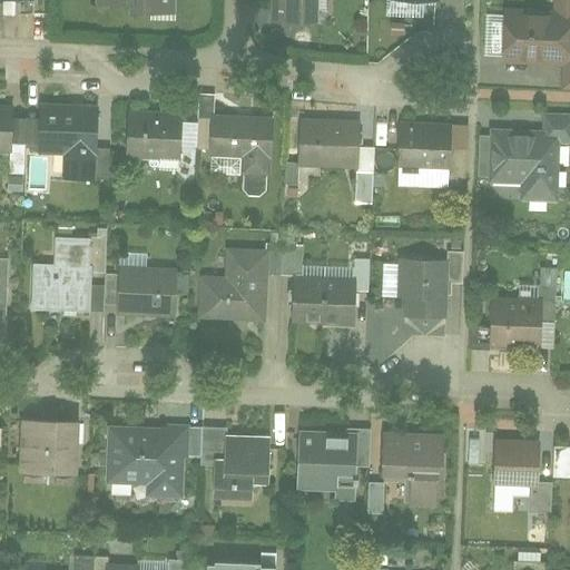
[(95,0),(96,1),(128,1),(128,11),(172,12),(172,0),(95,0)]
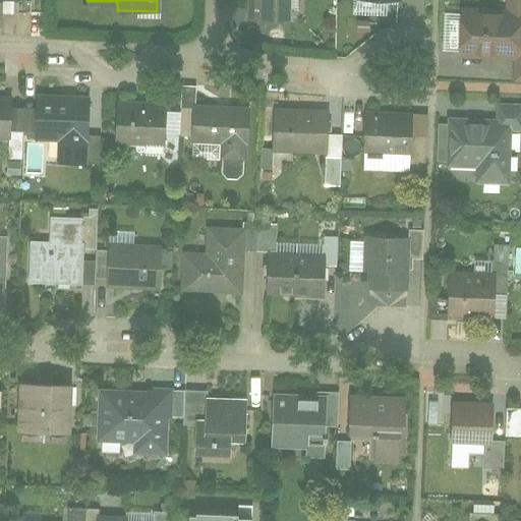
[(298,0),(248,0),(248,18),(299,18),(298,0)]
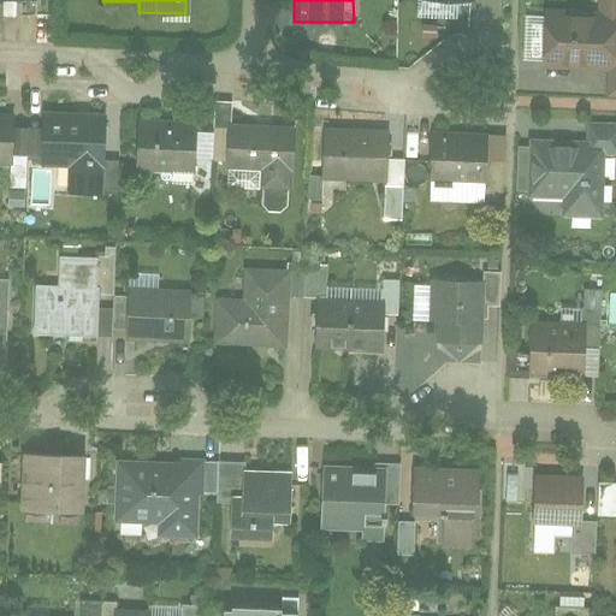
[(612,65),(615,18),(548,15),(545,63),(612,65)]
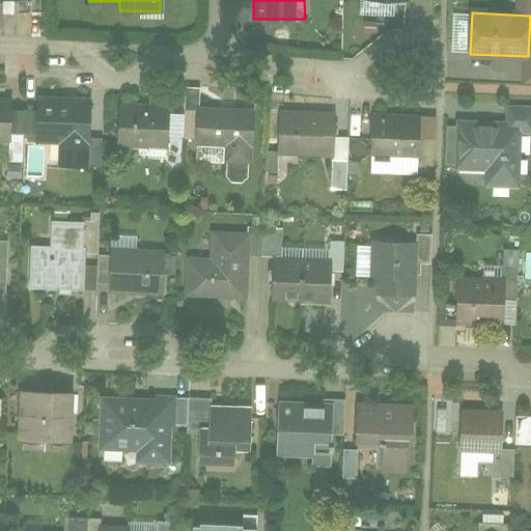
[(0,137),(10,138),(11,98),(0,96),(0,137)]
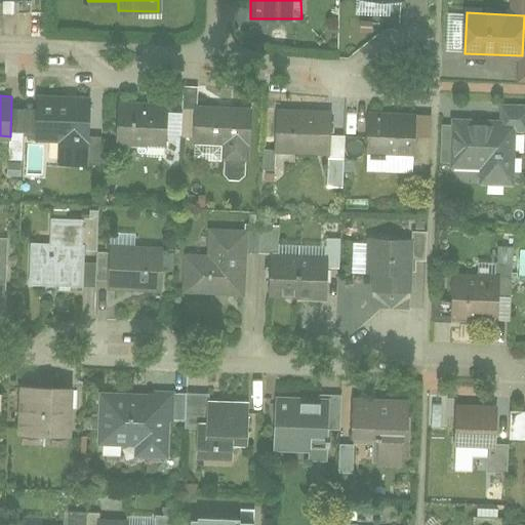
[(33,96),(34,140),(58,140),(58,165),(88,165),(88,96),(33,96)]
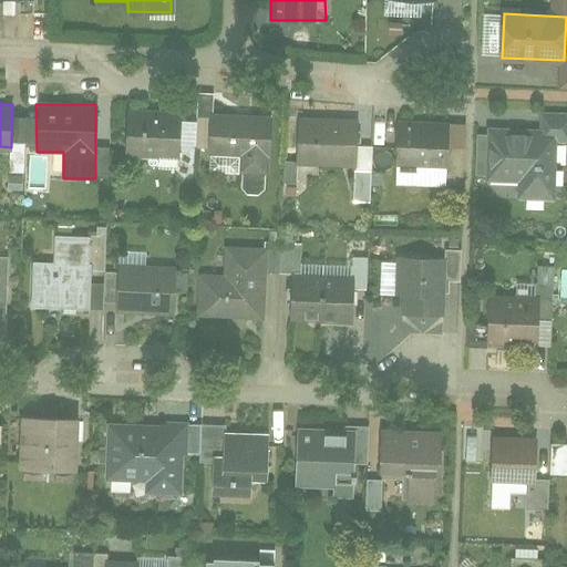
[(126,111),(124,154),(179,158),(182,114),(126,111)]
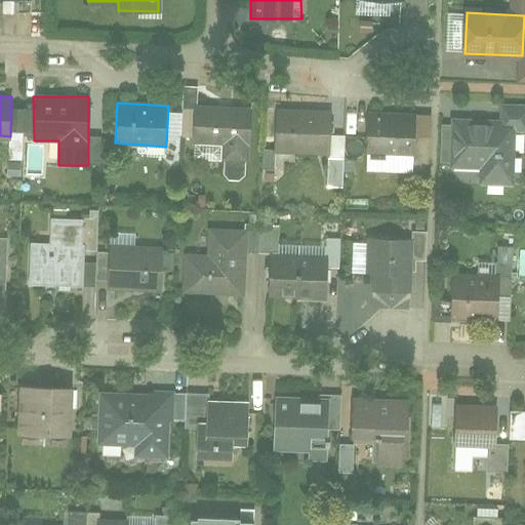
[(517,187),(516,133),(524,132),(524,104),(501,105),(501,120),(452,121),(453,166),(481,166),(481,188),(517,187)]
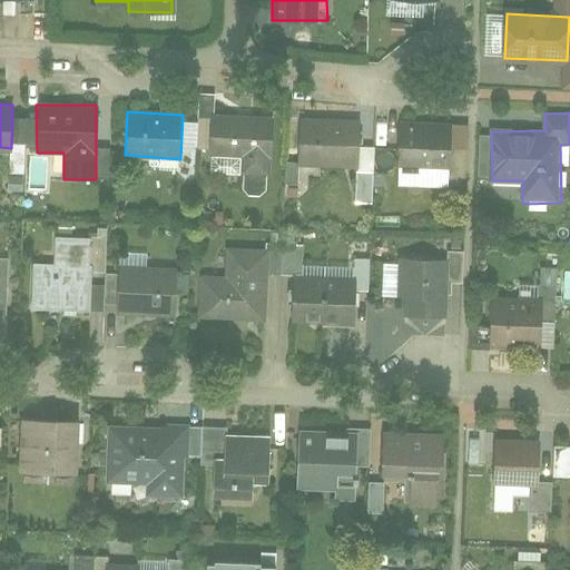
[(210,114),(209,154),(242,156),(241,176),(272,177),(275,117),(210,114)]
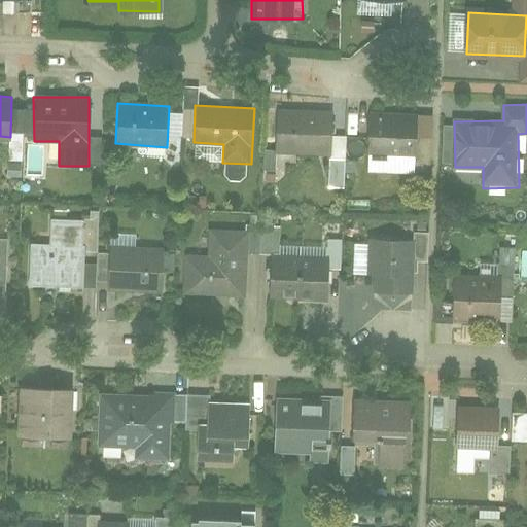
[(278,152),(329,155),(332,109),(280,107),(278,152)]
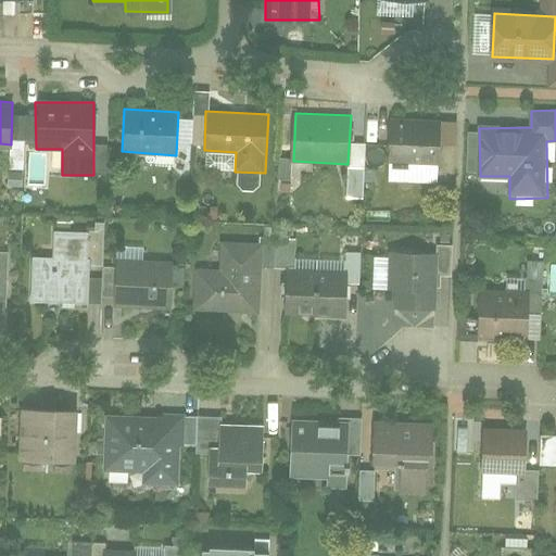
[(439,168),(440,122),(388,121),(387,167),(439,168)]
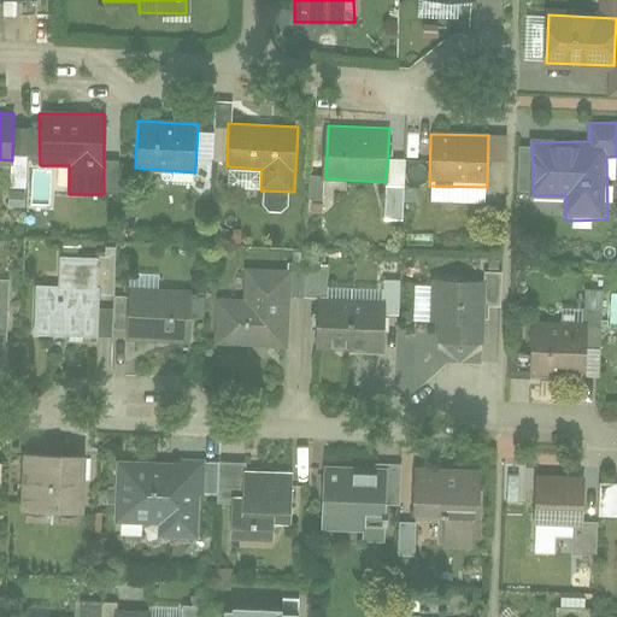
[(228,188),(259,188),(259,171),(228,171),(228,188)]
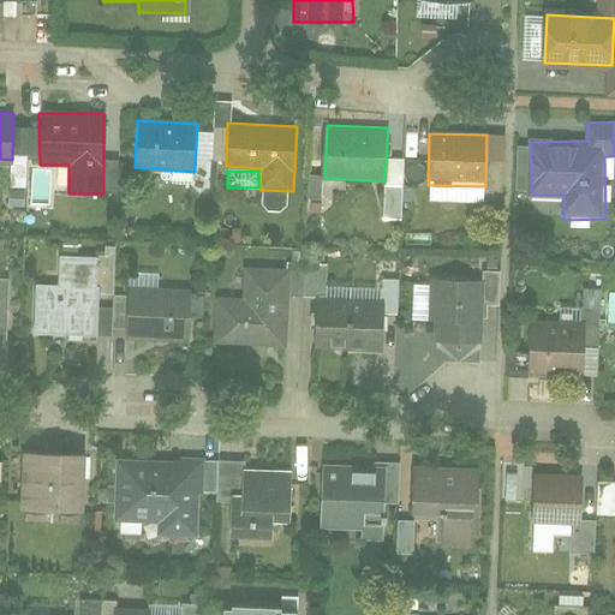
[(60,286),(35,286),(34,336),(95,338),(97,258),(60,257),(60,286)]
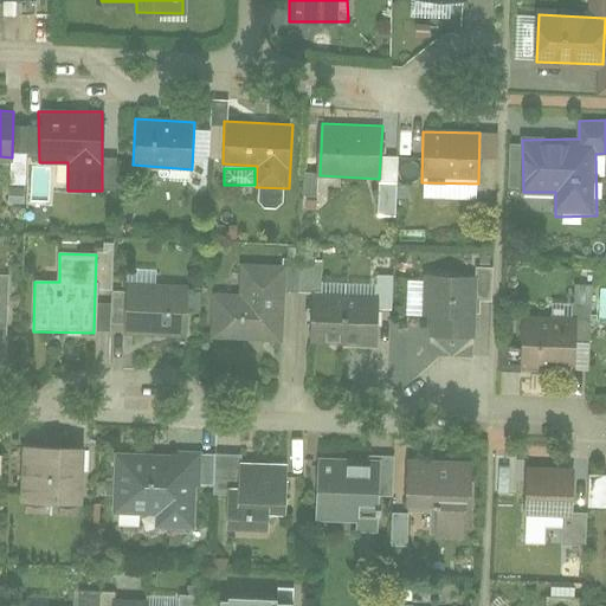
[(211,295),(211,339),(287,340),(287,263),(240,263),(240,295),(211,295)]
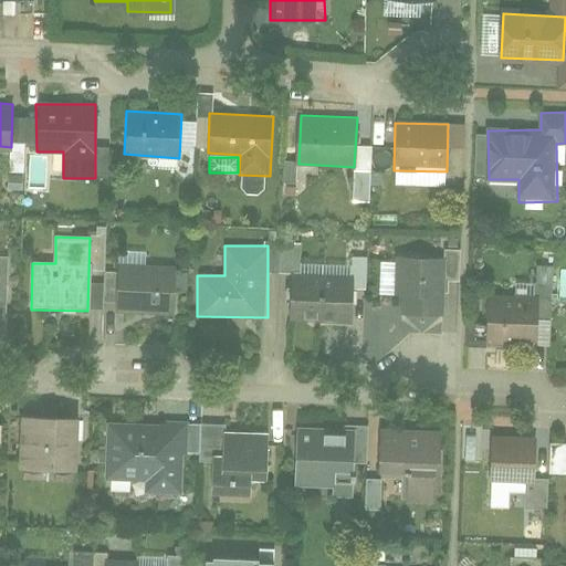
[(443,315),(446,257),(402,255),(400,314),(443,315)]
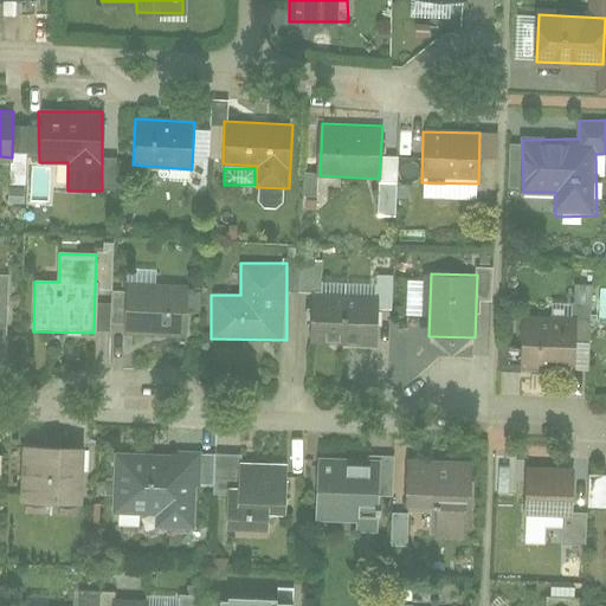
[(188,335),(189,285),(129,284),(128,334),(188,335)]
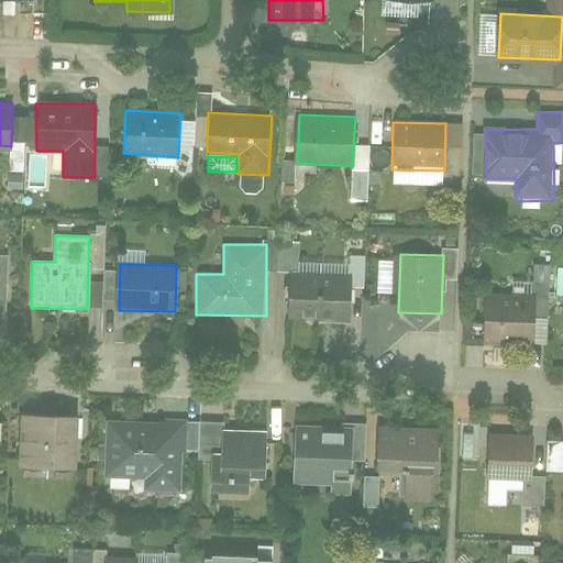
[(290,275),(289,317),(319,318),(320,275),(290,275)]
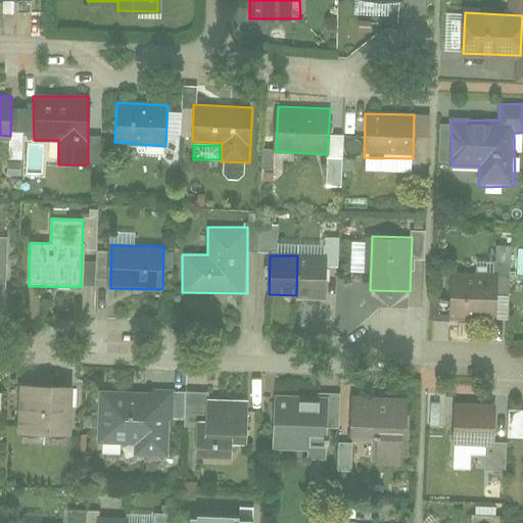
[(297,255),(296,295),(324,296),(326,256),(297,255)]
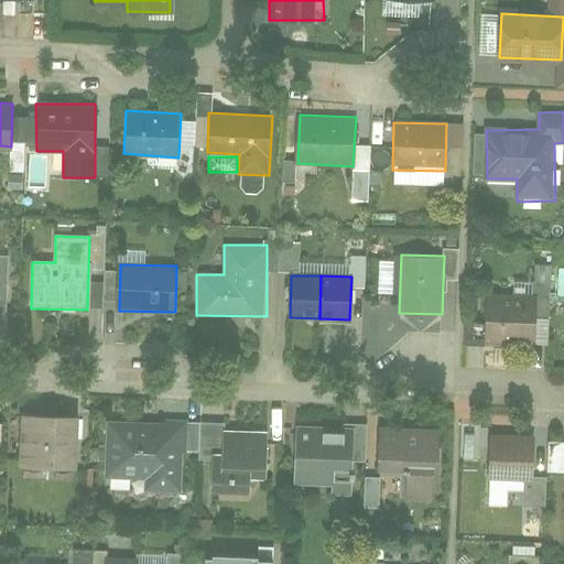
[(540,343),(539,295),(487,296),(487,343),(540,343)]
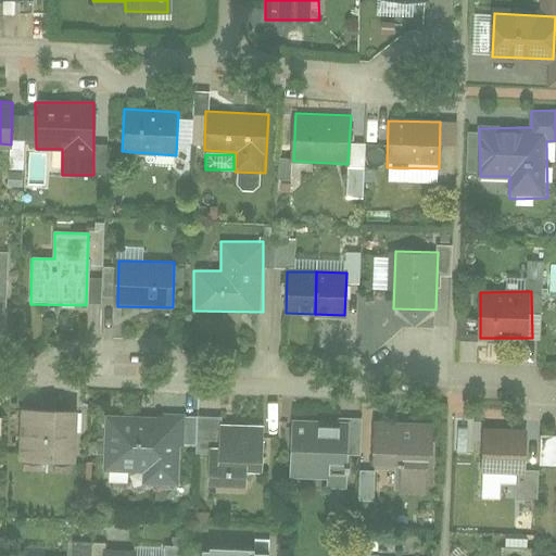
[(72,464),(74,413),(23,409),(21,462),(72,464)]
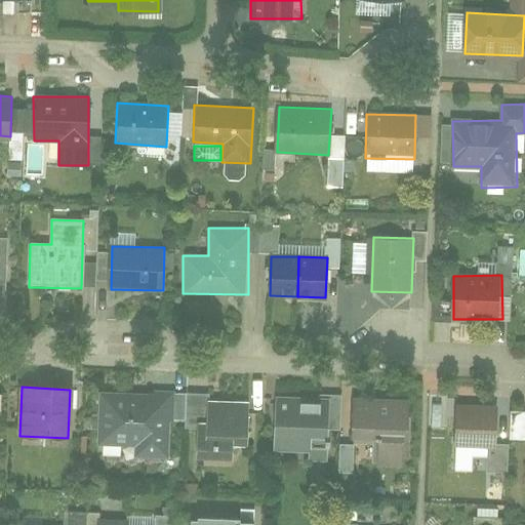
[(173,394),(98,391),(96,445),(134,446),(134,461),(171,462),(173,394)]
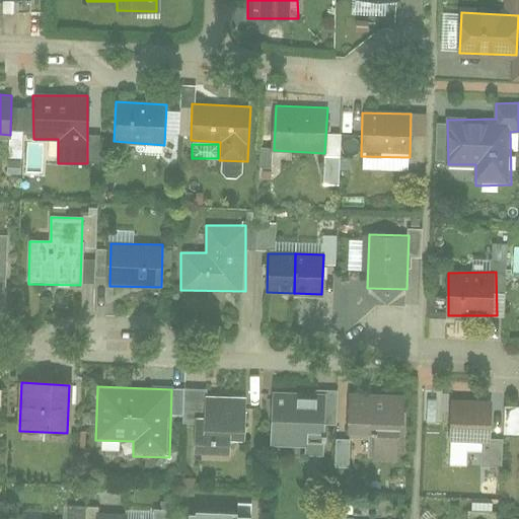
[(245,436),(246,397),(207,396),(207,390),(186,390),(184,426),(193,426),(193,453),(231,453),(231,436),(245,436)]
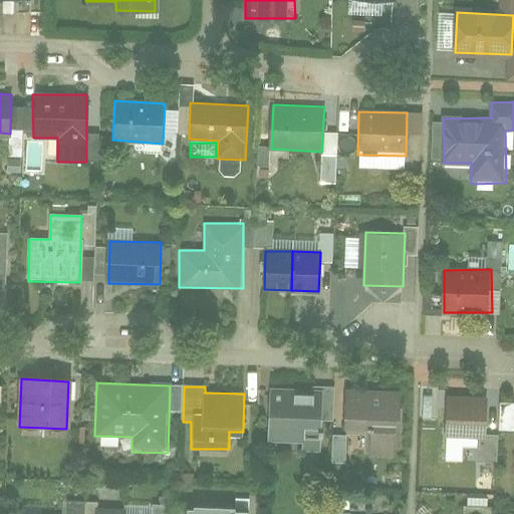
[(401,428),(401,390),(342,389),(342,427),(401,428)]
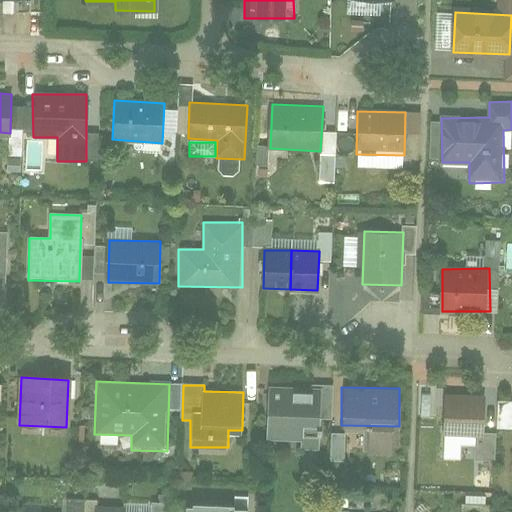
[(319,438),(321,390),(270,389),(268,437),(319,438)]
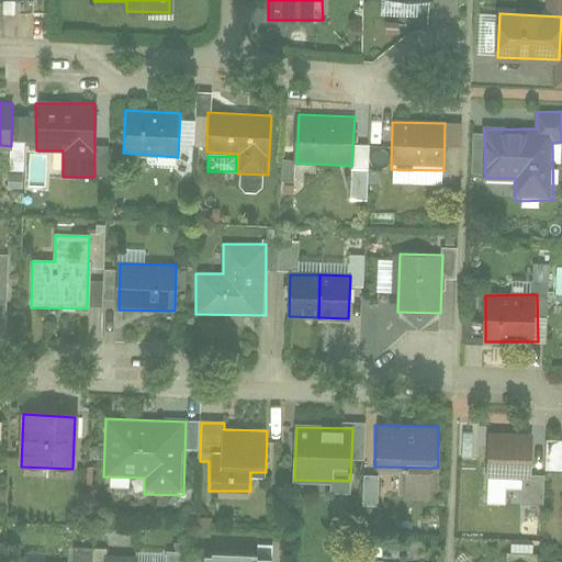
[(531,481),(535,439),(489,435),(484,476),(531,481)]
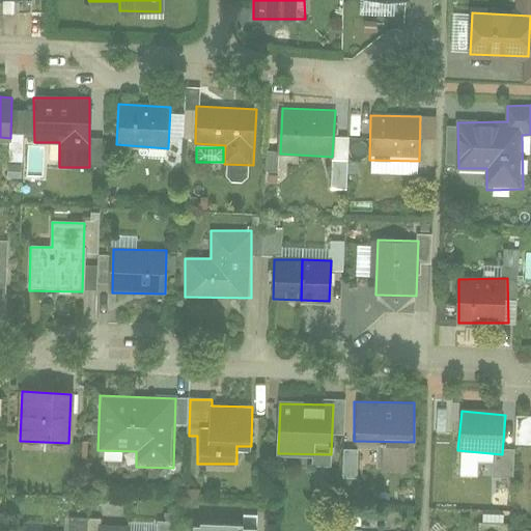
[(343,450),(343,477),(358,477),(358,450),(343,450)]
